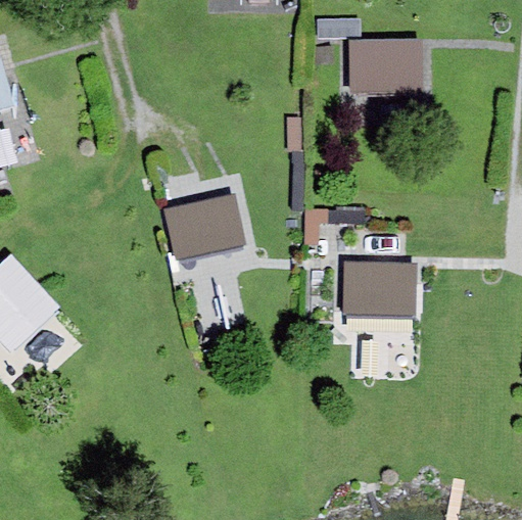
[(361,17),(318,18),(318,36),(361,36),(361,17)]
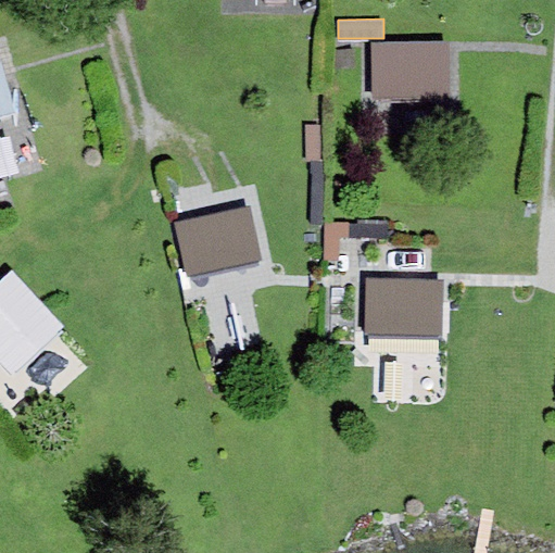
[(450,40),(371,41),(373,98),(451,96),(450,40)]
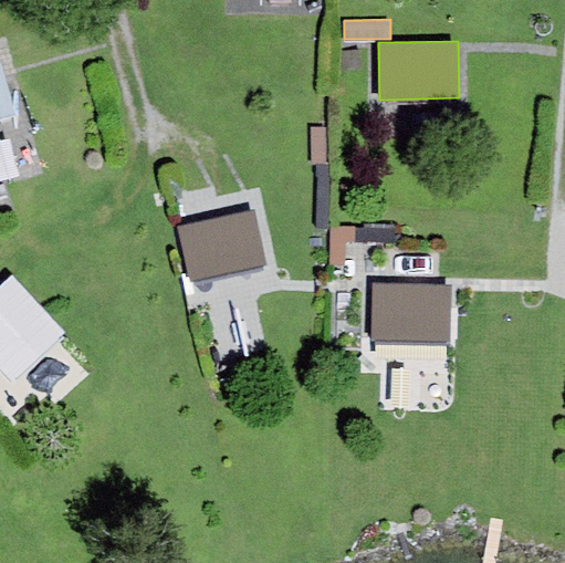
[(0,117),(14,113),(0,63),(0,117)]
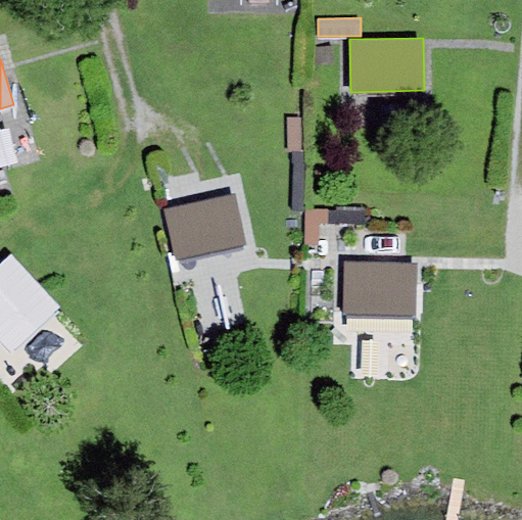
[(300,115),(286,115),(287,151),(293,151),(294,207),(302,207),(300,115)]
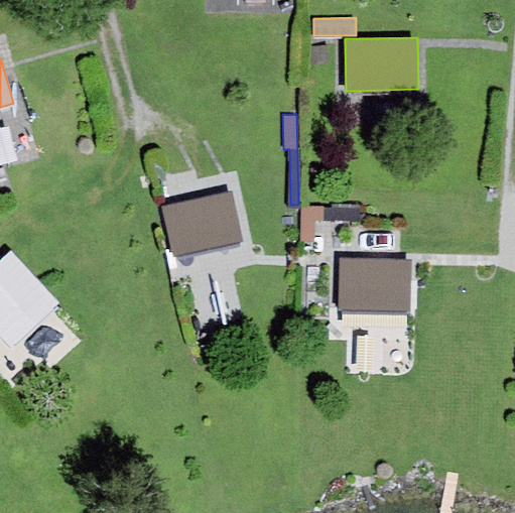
[(172,254),(240,240),(230,191),(161,206),(172,254)]
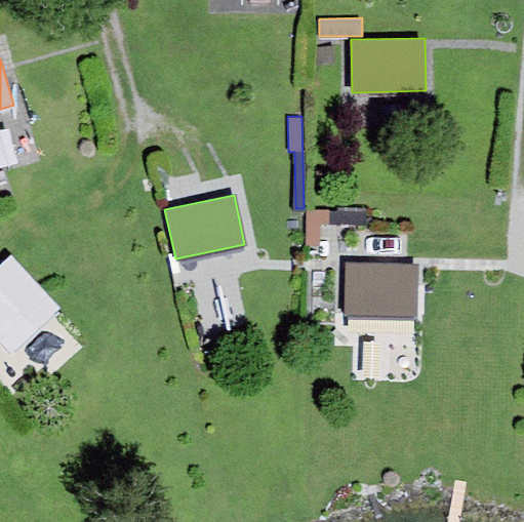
[(22,256),(0,266),(0,325),(39,308),(30,286),(33,284),(22,256)]
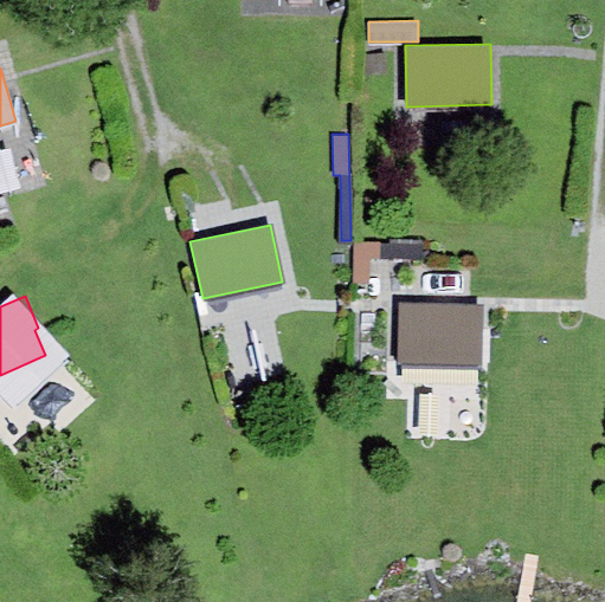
[(398,362),(481,364),(482,304),(400,301),(398,362)]
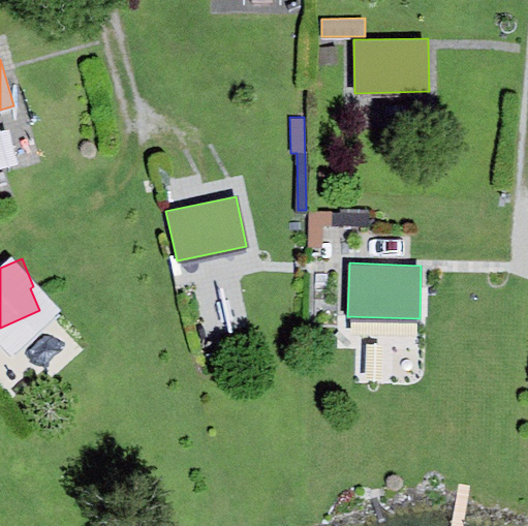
All buildings are outlined.
